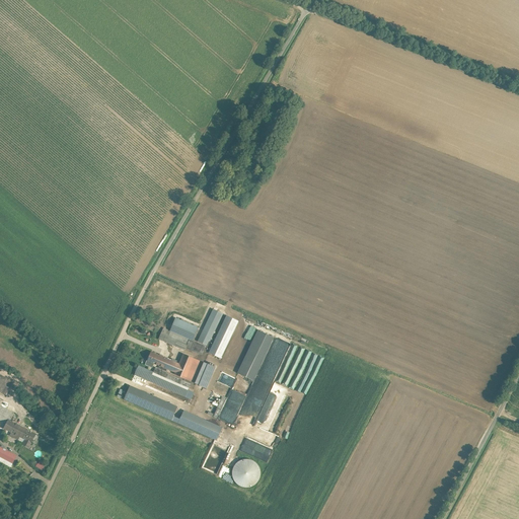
[(213,309),(198,342),(206,345),(209,341),(222,314),(213,309)]
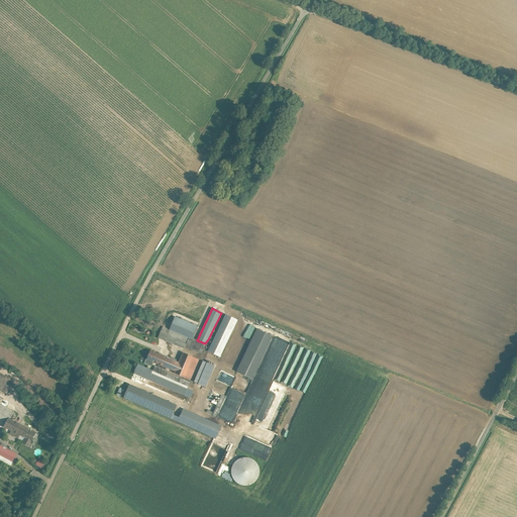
[(226,315),(208,351),(219,356),(237,320),(226,315)]
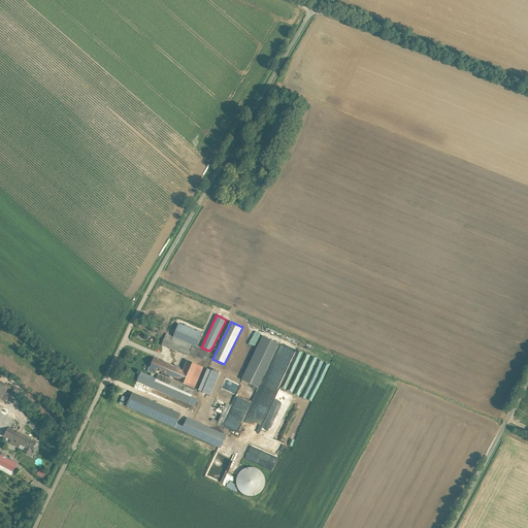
[(201,333),(178,324),(173,337),(193,345),(196,347),(201,333)]
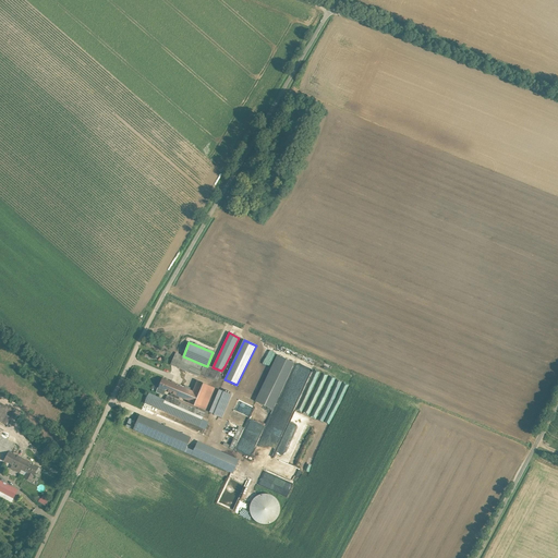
[(176,353),(171,364),(178,367),(183,356),(176,353)]
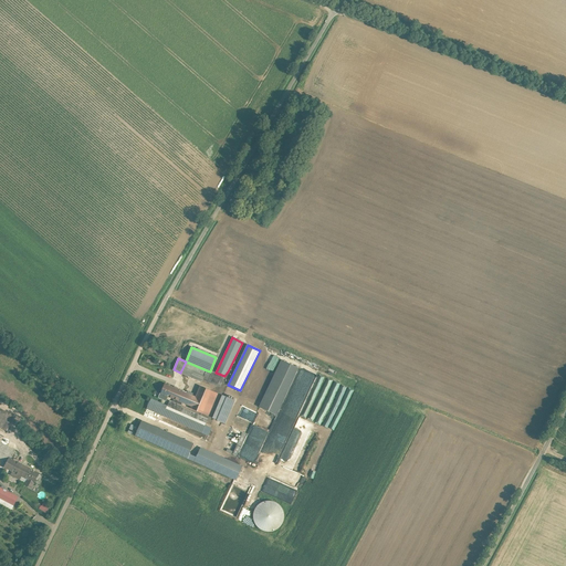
[(282,360),(260,407),(276,415),(297,368),(282,360)]
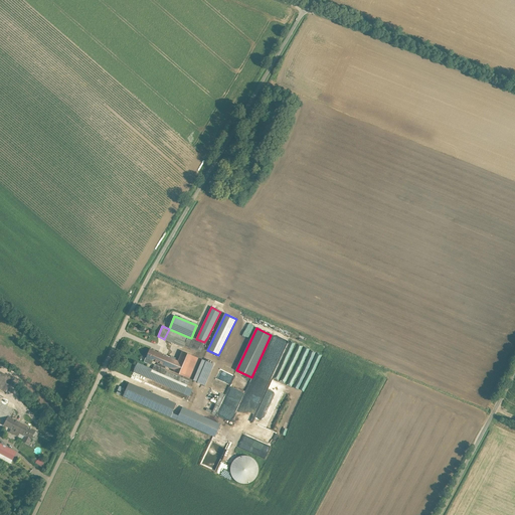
[(188,337),(169,329),(164,339),(184,347),(185,344),(188,337)]
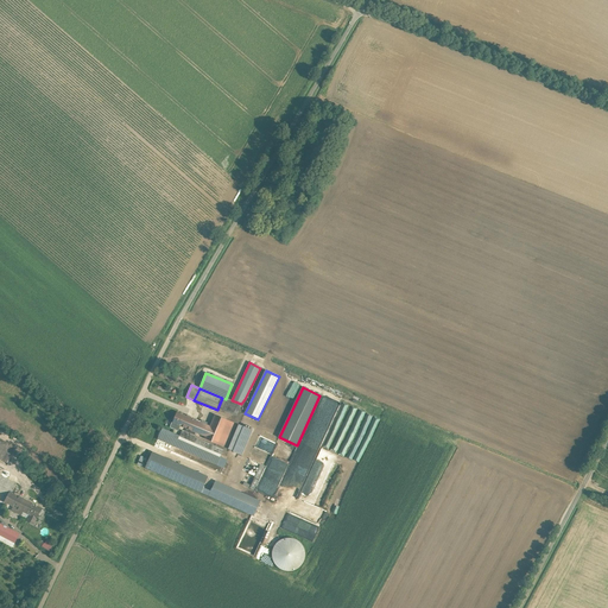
[(226,399),(222,398),(219,406),(238,415),(241,406),(226,399)]
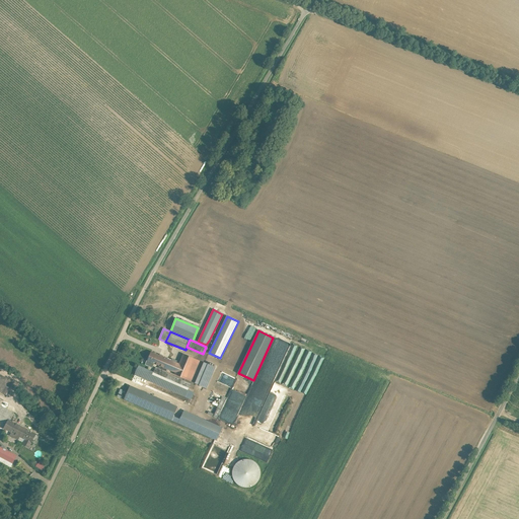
[(299,341),(297,346),(308,350),(309,345),(299,341)]
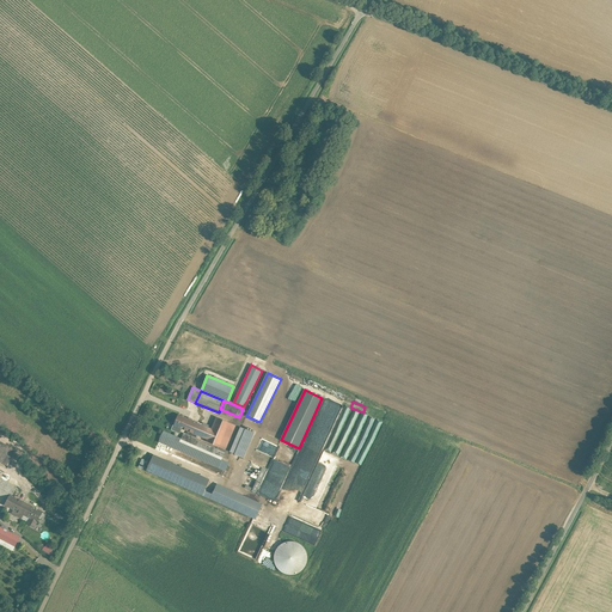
[(212,429),(178,415),(175,424),(173,424),(171,430),(179,434),(182,428),(207,439),(212,429)]
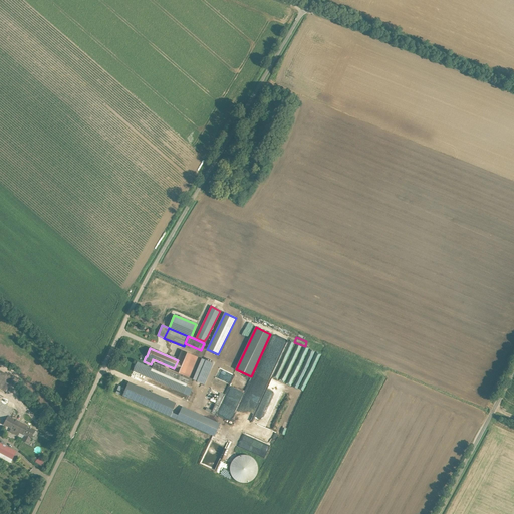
[(198,357),(182,350),(178,360),(174,368),(173,370),(189,377),(198,357)]
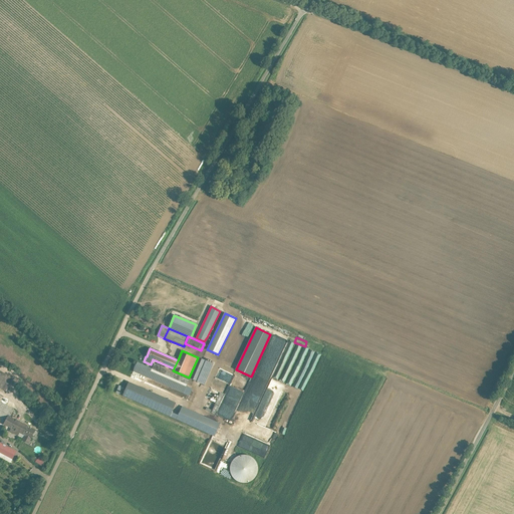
[(203,359),(194,379),(205,384),(213,363),(203,359)]
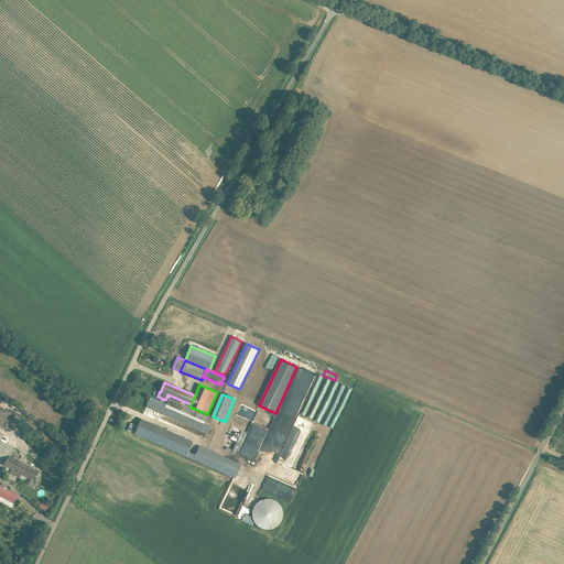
[(181,404),(170,400),(167,404),(151,398),(147,408),(202,431),(207,418),(180,407),(181,404)]
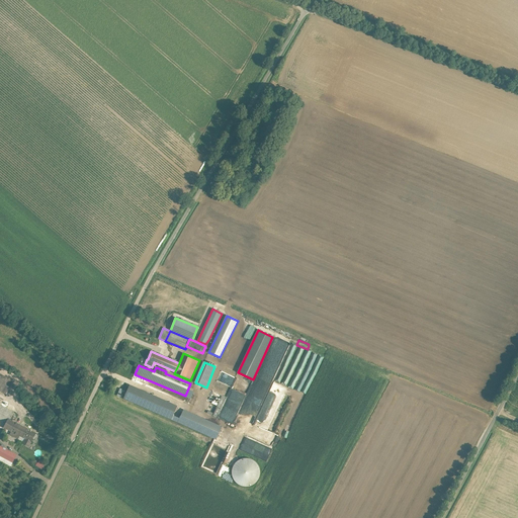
[(13,380),(0,373),(0,391),(6,394),(13,380)]
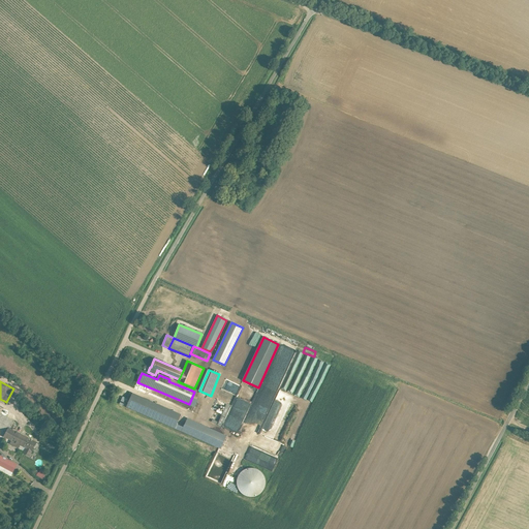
[(181,414),(133,394),(127,407),(175,428),(177,425),(181,414)]
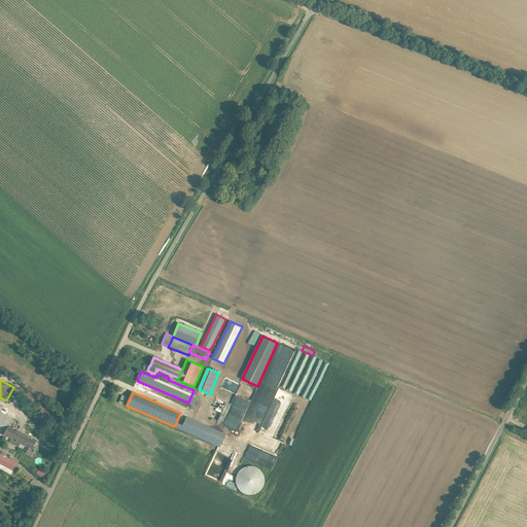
[(221,424),(229,403),(224,402),(217,421),(211,419),(211,420),(221,424)]
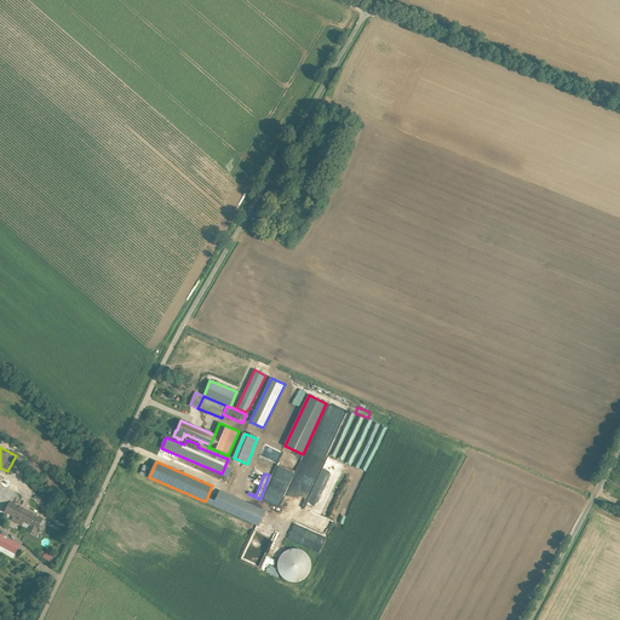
[(17,493),(0,484),(0,511),(4,514),(5,512),(10,501),(12,503),(17,493)]
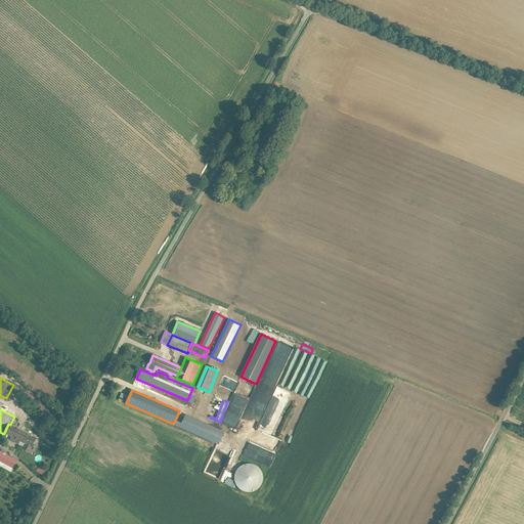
[(224,432),(186,415),(182,424),(180,428),(219,444),(224,432)]
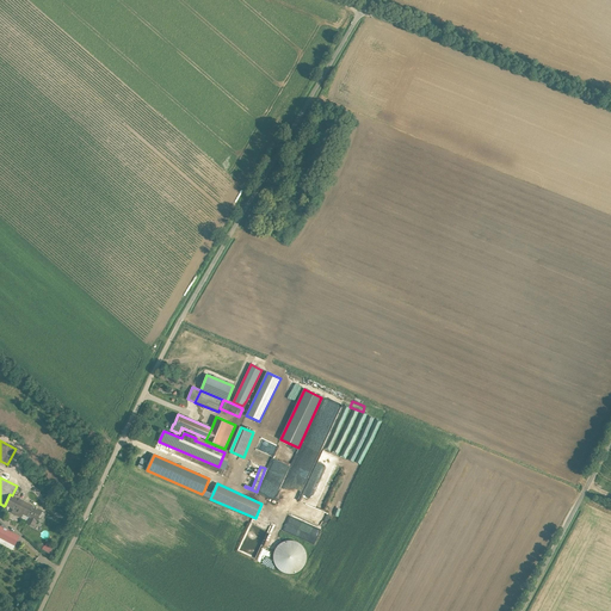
[(12,495),(10,494),(5,505),(30,518),(28,523),(35,526),(37,520),(42,511),(12,495)]
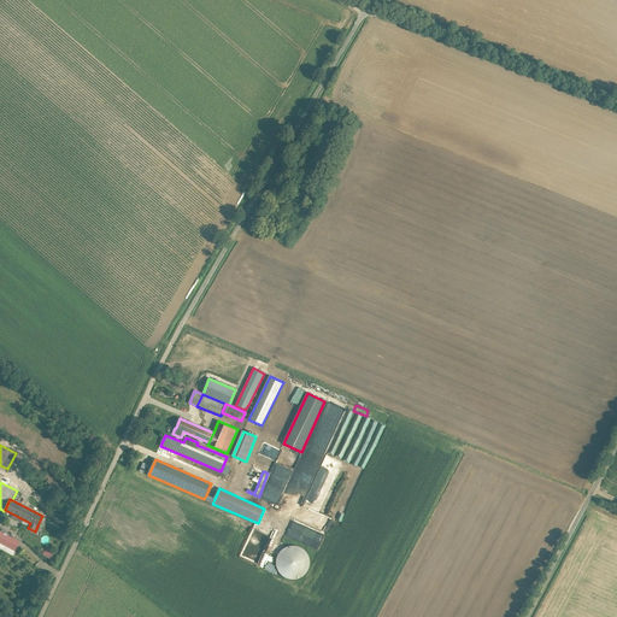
[(306,541),(317,548),(323,539),(324,534),(323,533),(316,529),(323,530),(324,526),(319,524),(319,522),(318,521),(321,517),(319,517),(312,512),(297,509),(294,517),(297,519),(299,519),(305,523),(299,533),(307,538),(306,541)]
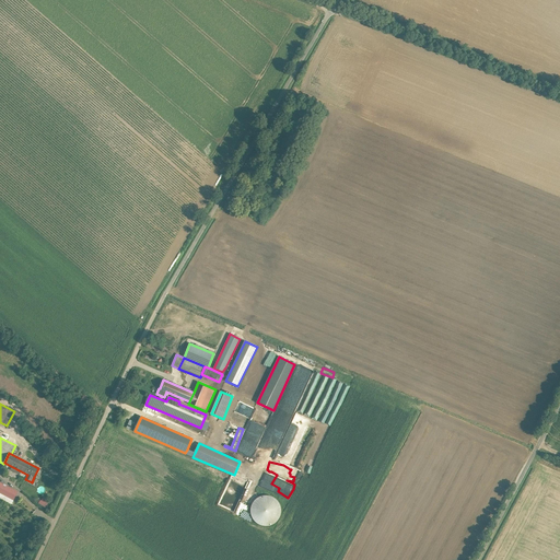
[(16,493),(0,483),(0,492),(13,500),(16,493)]
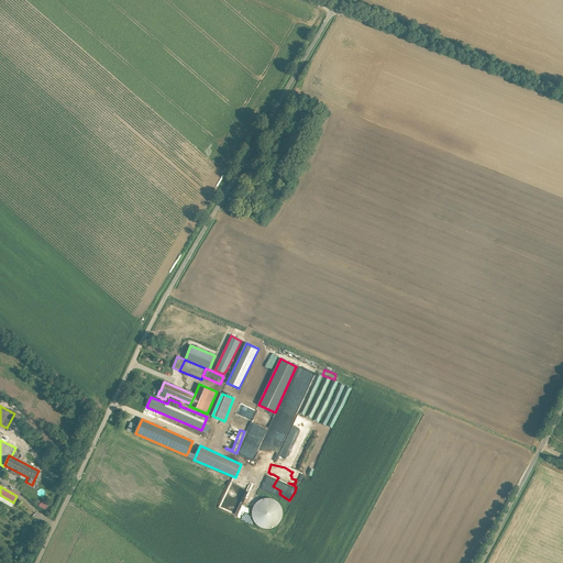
[(276,497),(250,503),(255,530),(282,525),(276,497)]
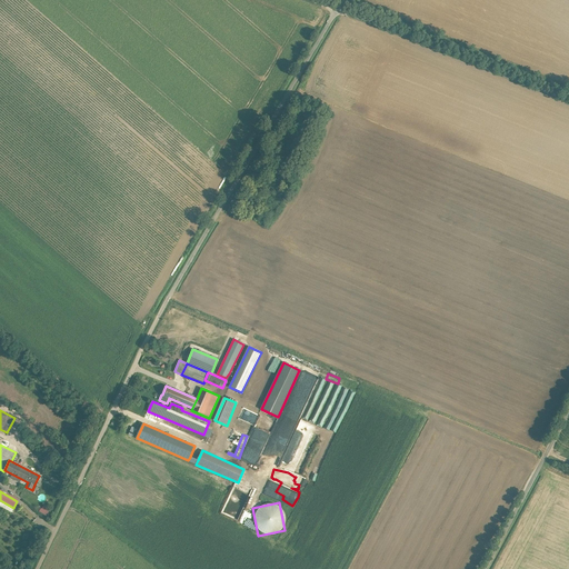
[(40,511),(48,516),(51,508),(45,503),(40,511)]
